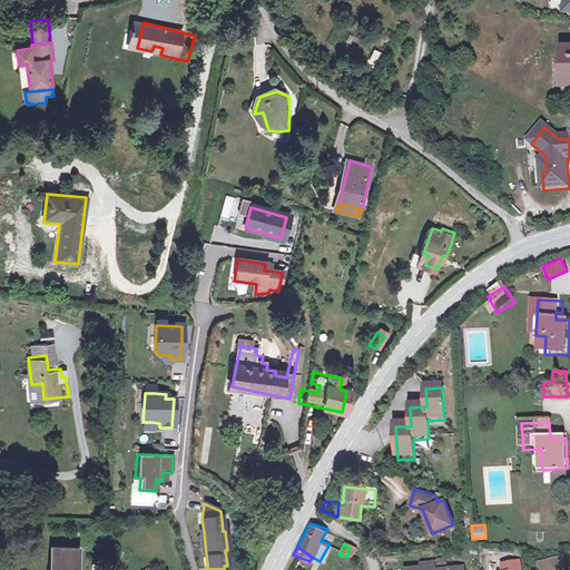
[(72,569),(75,550),(49,549),(48,569),(72,569)]
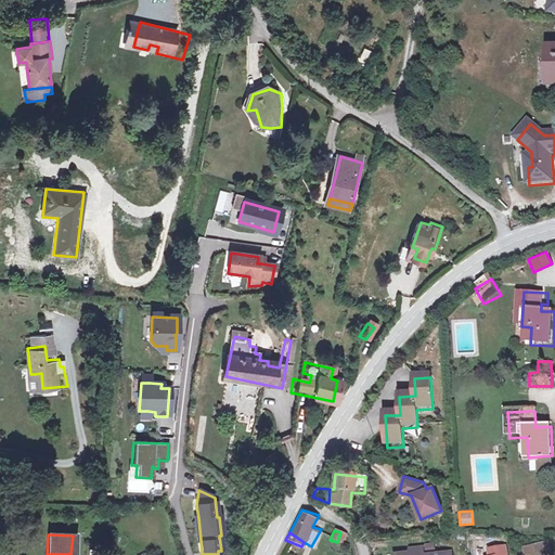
[(519,545),(520,554),(546,554),(545,542),(519,545)]
